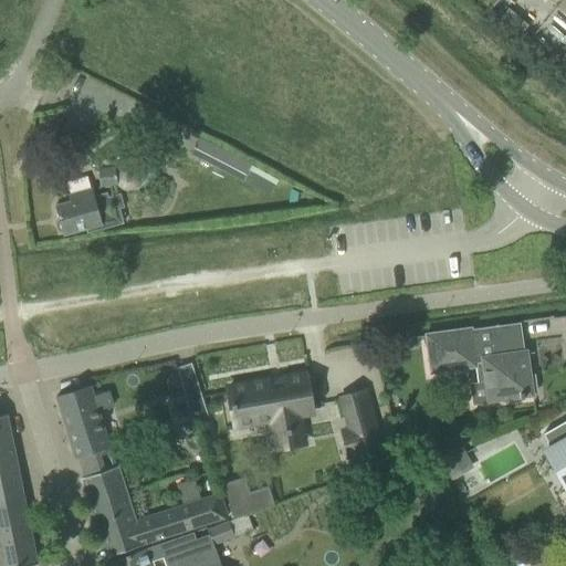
[(496,0),(478,0),(489,9),(496,0)]
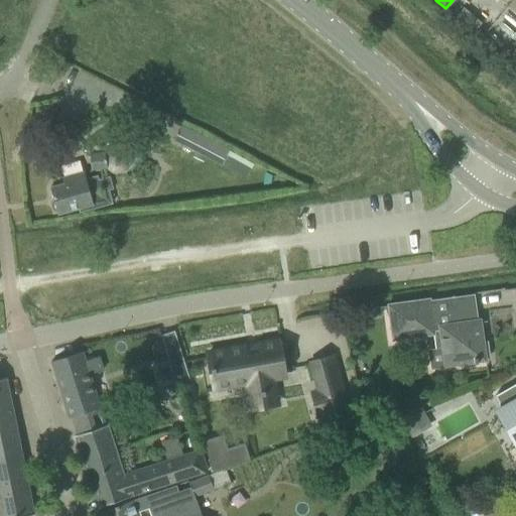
[(515,0),(507,0),(498,14),(515,26),(515,0)]
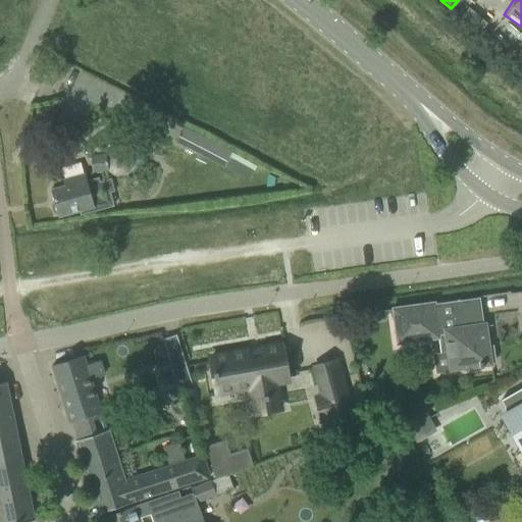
[(183,127),(175,142),(222,166),(229,152),(183,127)]
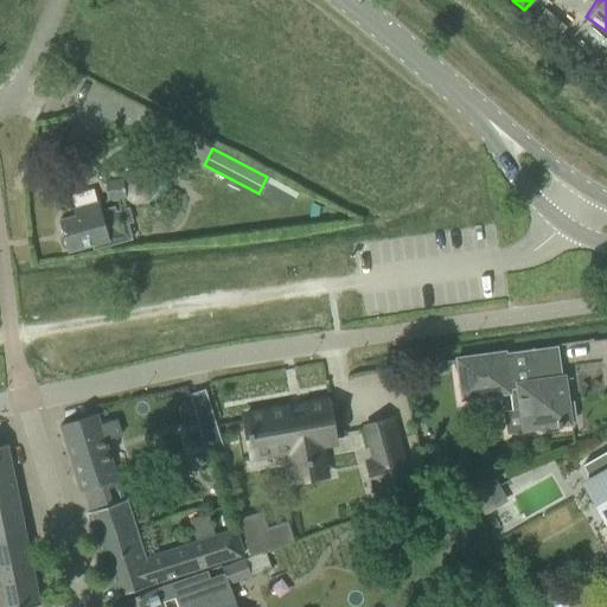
[(126,196),(133,202),(146,200),(154,191),(152,179),(142,171),(129,172),(123,180),(106,183),(108,198),(126,196)]
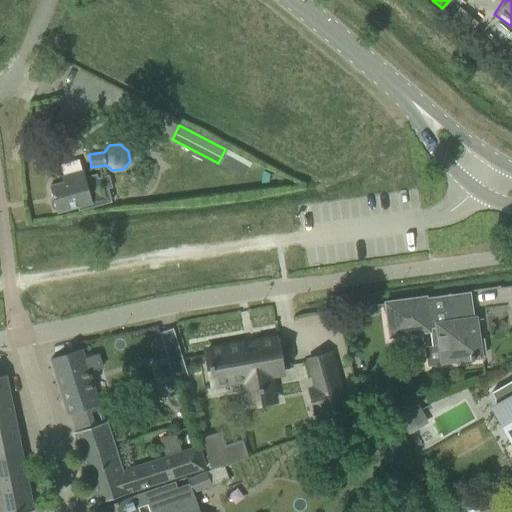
[(56,210),(56,213),(77,207),(78,211),(111,202),(107,189),(111,188),(108,176),(97,179),(96,175),(85,178),(83,171),(61,177),(62,183),(49,186),(52,198),(50,201),(52,208),(56,210)]
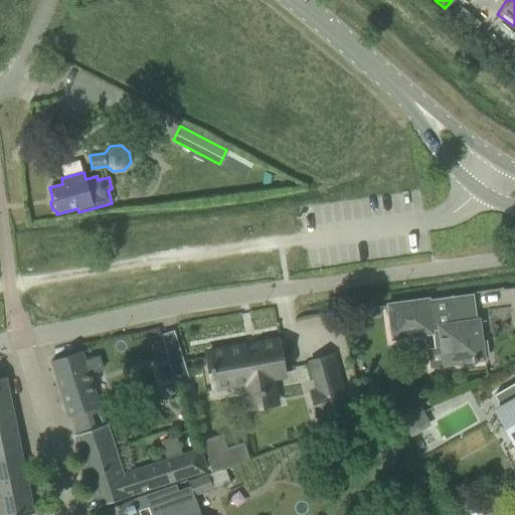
[(428,299),(386,305),(386,306),(387,307),(389,325),(391,340),(439,333),(444,366),(465,363),(484,360),(484,356),(488,355),(486,341),(482,341),(479,319),(477,320),(475,309),(455,312),(453,297),(428,300),(428,299)]
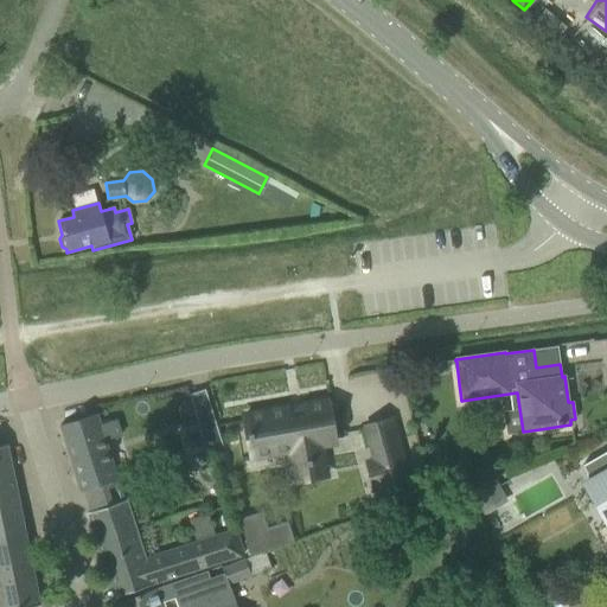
[(289,409),(243,417),(250,457),(291,451),(295,481),(326,477),(320,445),(334,442),(327,402),(301,407),(301,409),(291,411),(289,409)]
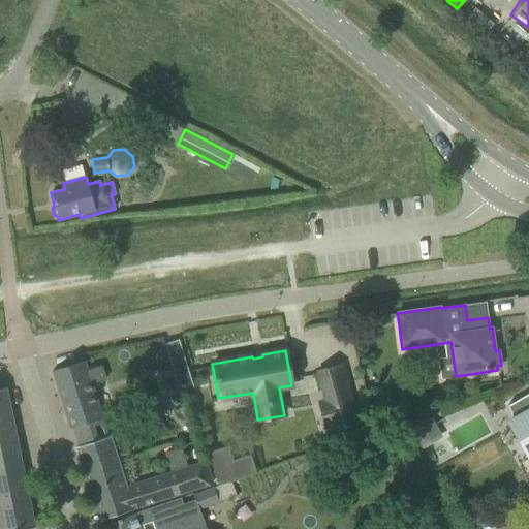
[(70,429),(72,429),(101,419),(102,419),(91,384),(104,380),(100,366),(87,370),(84,361),(52,371),(70,429)]
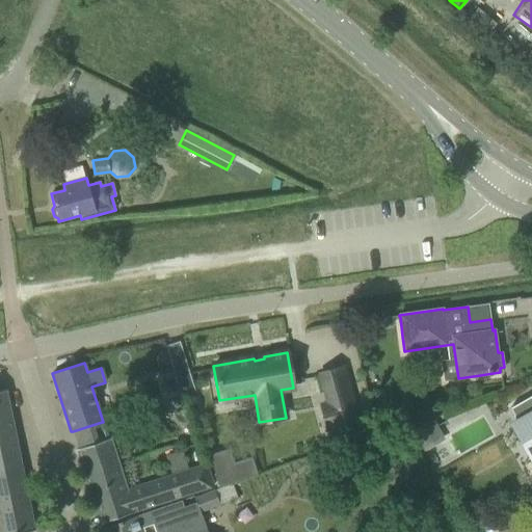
[(325,394),(327,403),(321,405),(327,427),(334,425),(336,432),(360,426),(349,388),(325,394)]
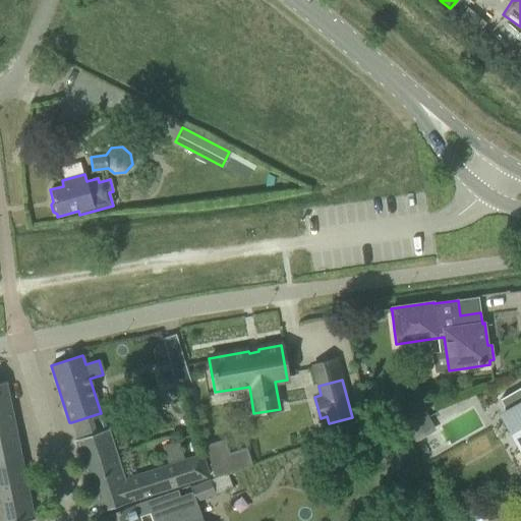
[(0,520),(25,520),(34,519),(21,460),(5,382),(0,383),(0,520)]
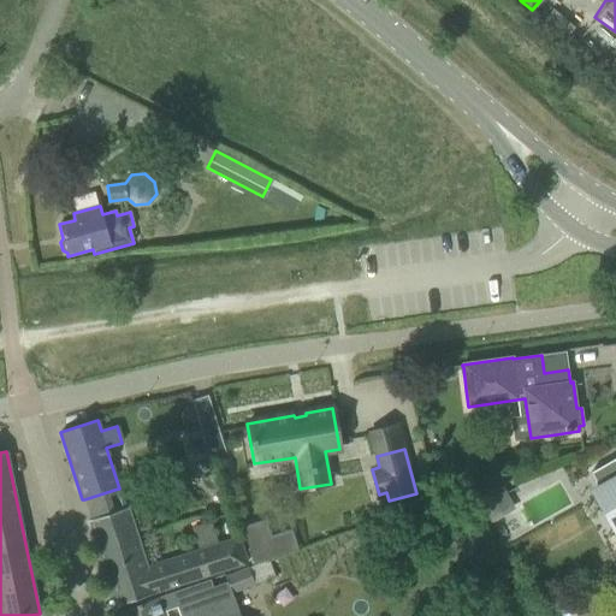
[(615,462),(614,458),(591,473),(612,510),(615,508),(615,462)]
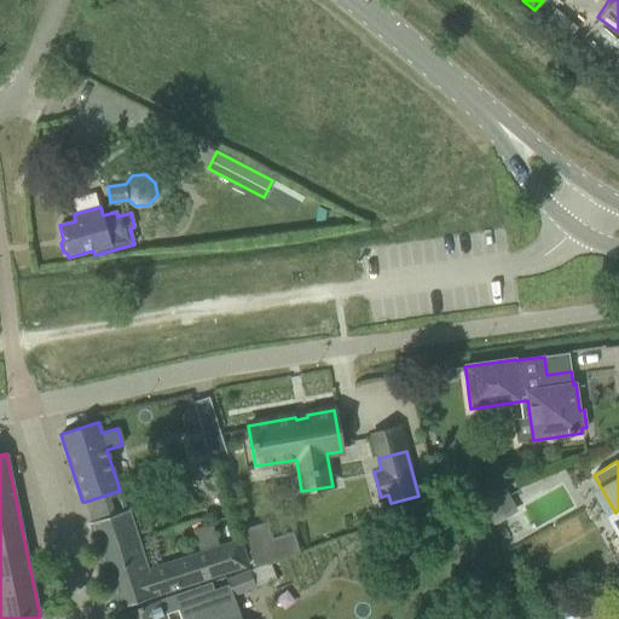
[(501,485),(476,498),(489,520),(513,507),(501,485)]
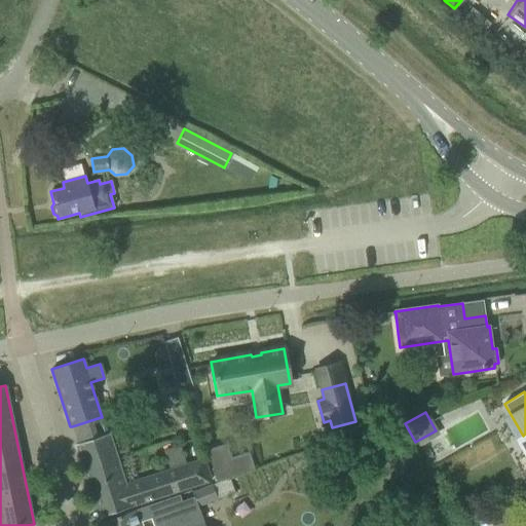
[(101,417),(72,426),(78,444),(75,444),(99,517),(133,506),(133,505),(211,482),(204,460),(125,484),(110,434),(107,435),(101,417)]
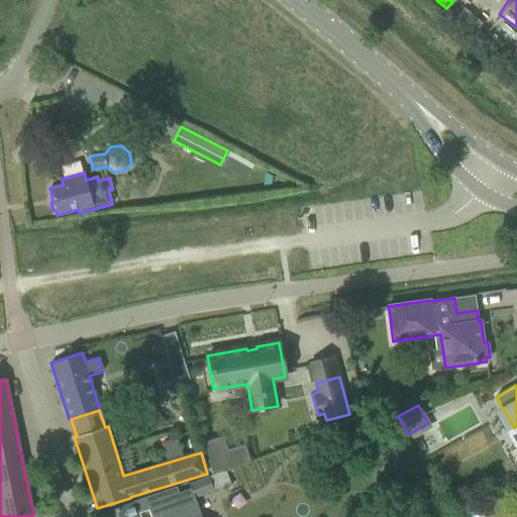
[(97,514),(98,516),(201,516),(197,504),(194,498),(213,491),(212,487),(208,476),(189,483),(191,489),(179,493),(176,487),(117,507),(97,514)]
